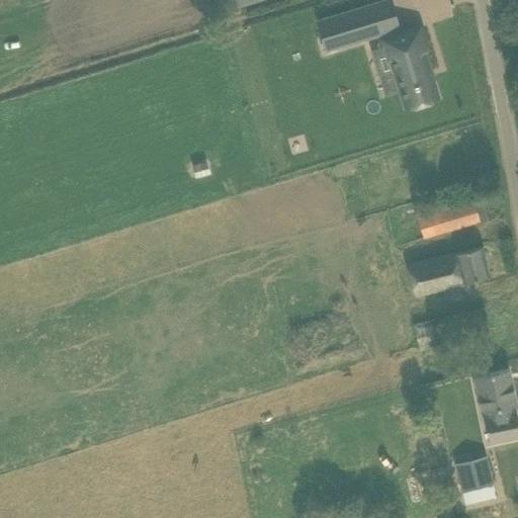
[(373,3),(317,21),(326,51),(382,32),(373,4),(373,3)]
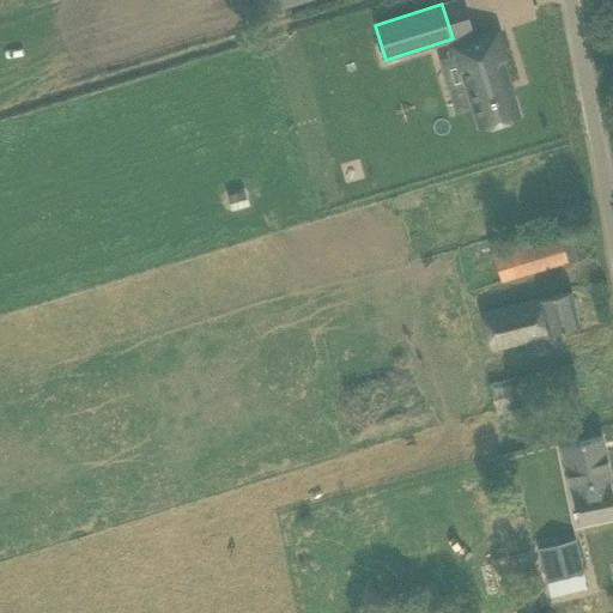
[(466,83),(448,89),(455,113),(473,107),(479,128),(519,116),(501,60),(504,59),(496,32),(454,46),(456,54),(466,83)]
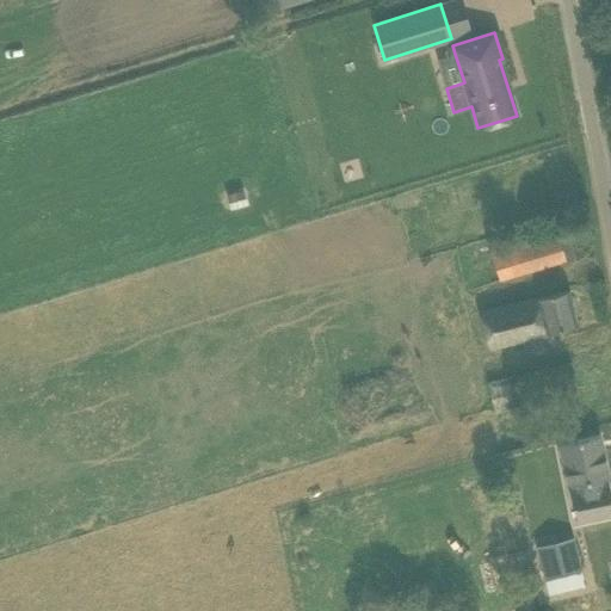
[(240,191),(227,196),(232,210),(245,207),(240,191)]
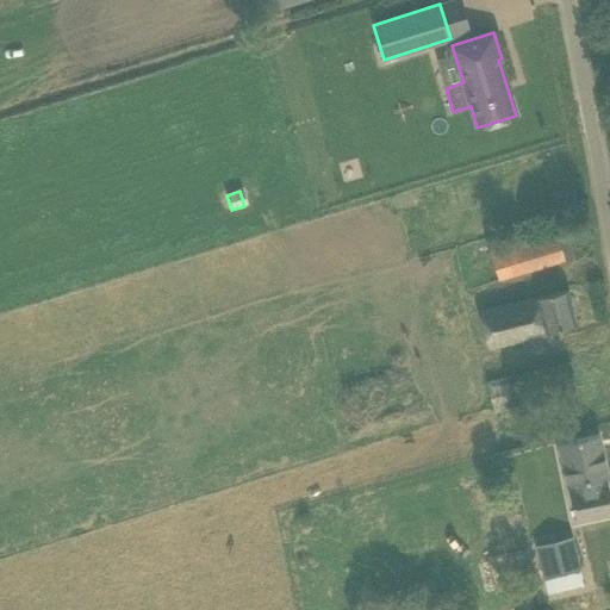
[(576,232),(553,240),(552,237),(535,242),(516,248),(514,241),(489,248),(498,280),(560,261),(560,262),(583,255),(576,232)]
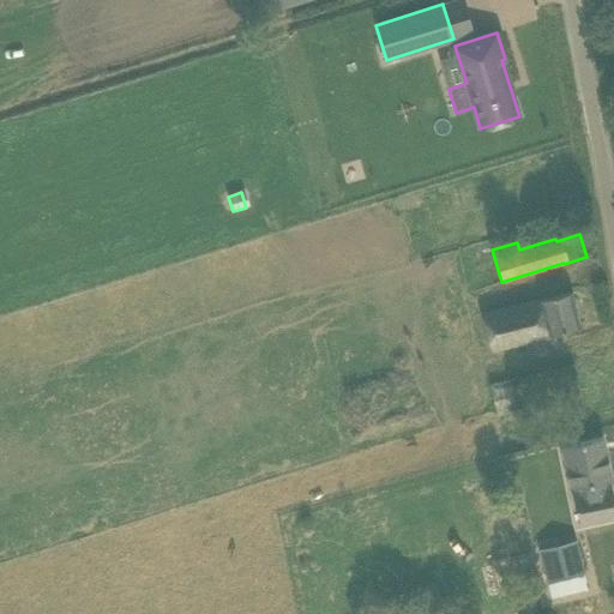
[(524,341),(527,354),(558,347),(554,333),(581,327),(571,292),(483,314),(492,349),(524,341)]
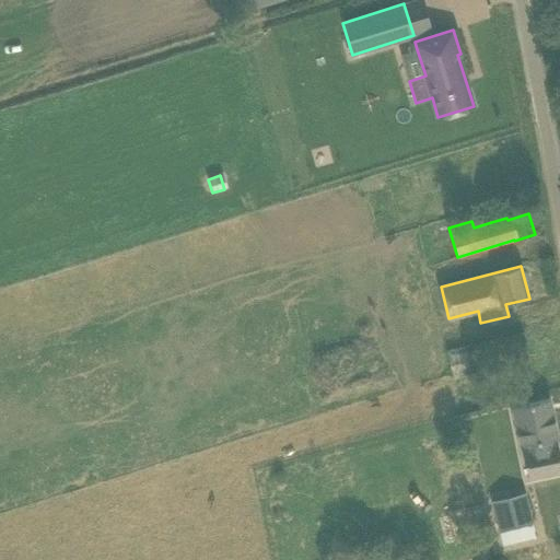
[(502,337),(446,350),(452,378),(509,365),(508,364),(529,359),(523,333),(502,338),(502,337)]
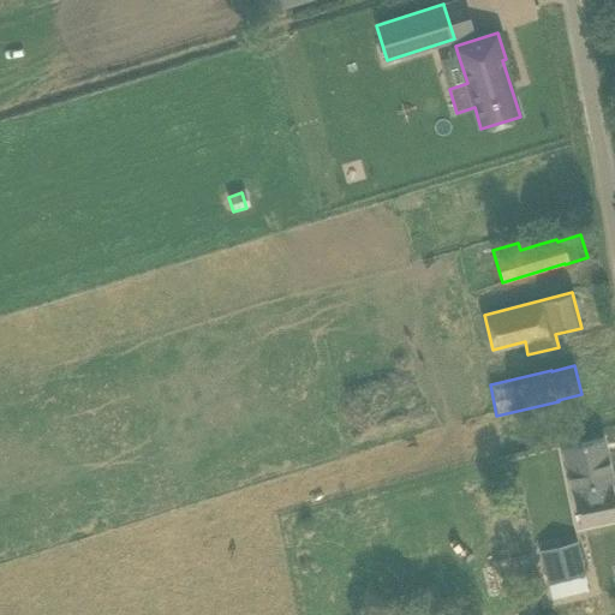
[(604,439),(562,447),(572,490),(574,489),(577,499),(574,499),(580,526),(614,518),(614,500),(613,491),(611,491),(610,482),(613,481),(604,439)]
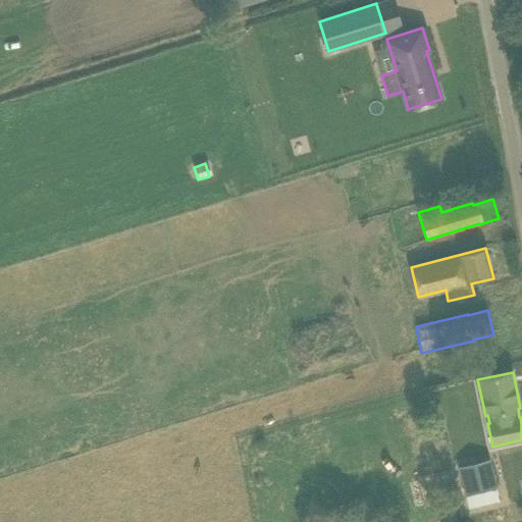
[(489,460),(458,468),(468,508),(499,501),(496,487),(497,487),(489,460)]
